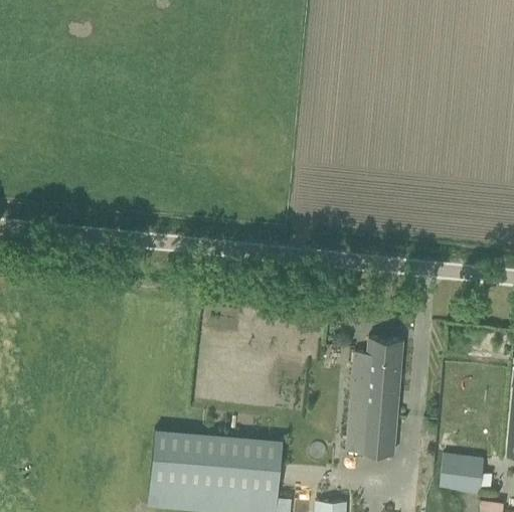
[(354,352),(353,372),(346,451),(392,455),(403,341),(369,338),(367,354),(354,352)]
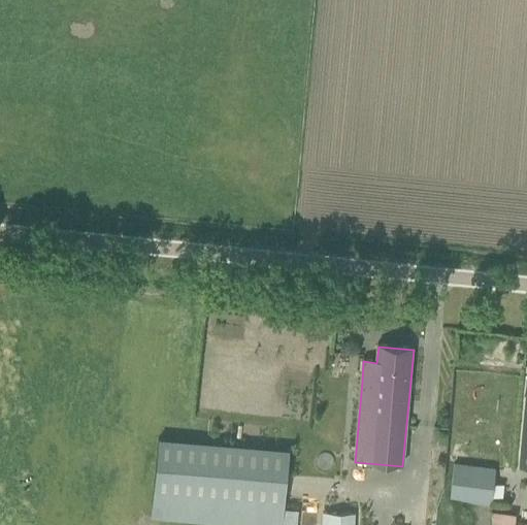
[(158,462),(151,521),(187,524),(297,524),(299,513),(285,512),(290,453),(276,452),(207,446),(159,441),(158,462)]
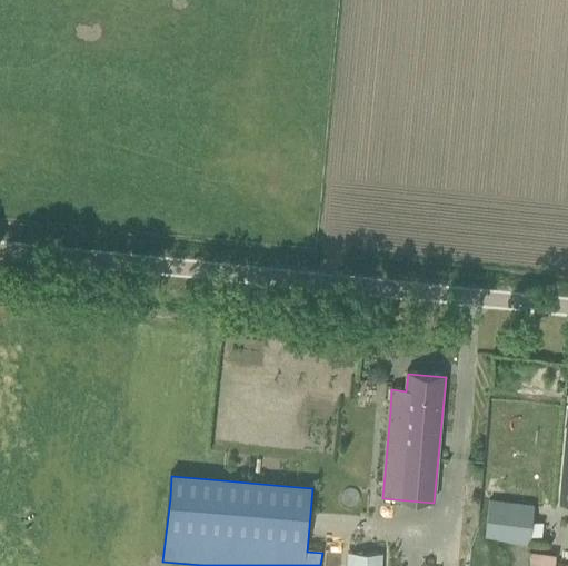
[(489,503),(486,542),(530,546),(535,507),(489,503)]
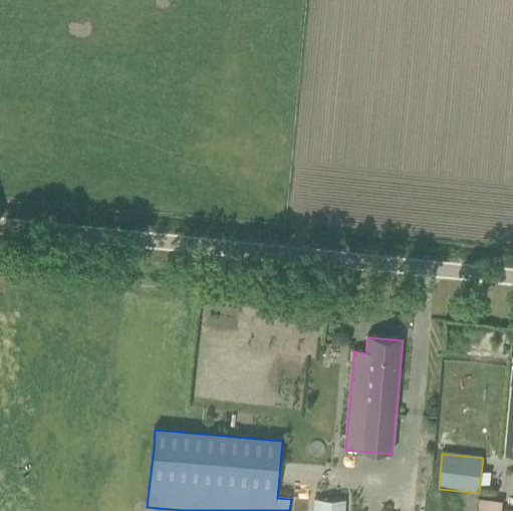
[(345,510),(346,502),(314,500),(313,510),(345,510)]
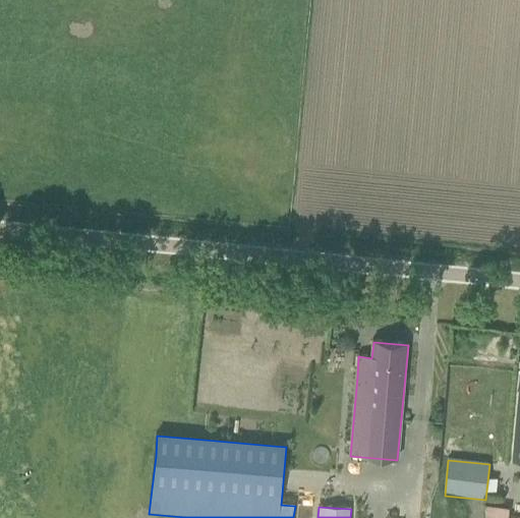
[(519,517),(519,513),(510,511),(488,507),(486,517),(519,517)]
